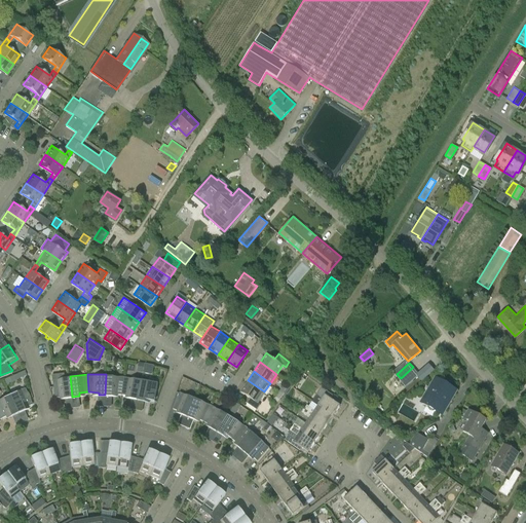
[(124,375),(106,374),(105,395),(112,395),(112,393),(121,393),(122,393),(124,375)]
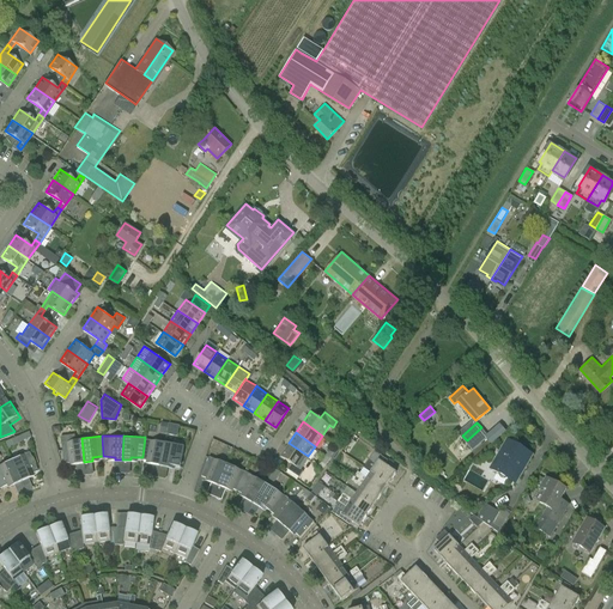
[(152,463),(161,464),(165,440),(145,437),(143,457),(153,460),(152,463)]
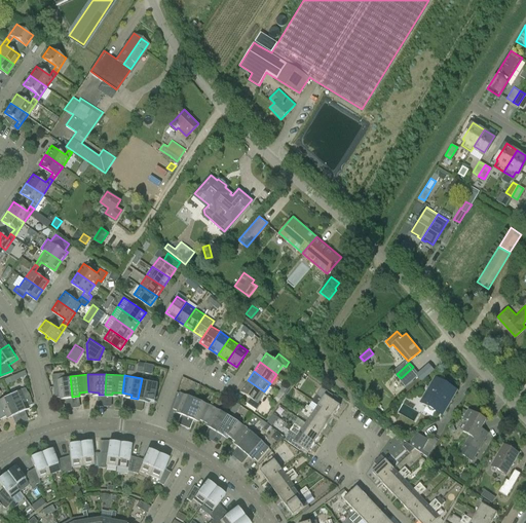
[(435,375),(420,400),(443,413),(457,388),(435,375)]
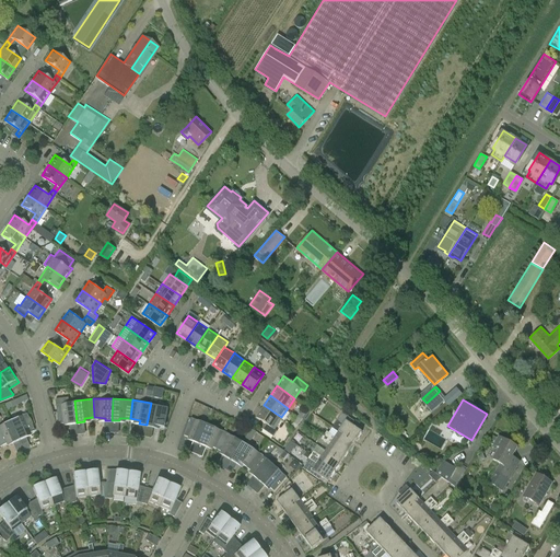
[(70,424),(77,422),(74,401),(56,403),(59,422),(70,420),(70,424)]
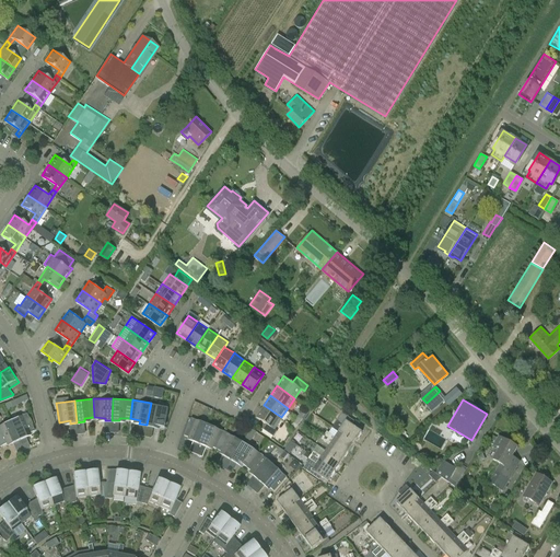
[(168,407),(151,403),(147,425),(153,426),(154,424),(165,426),(168,407)]
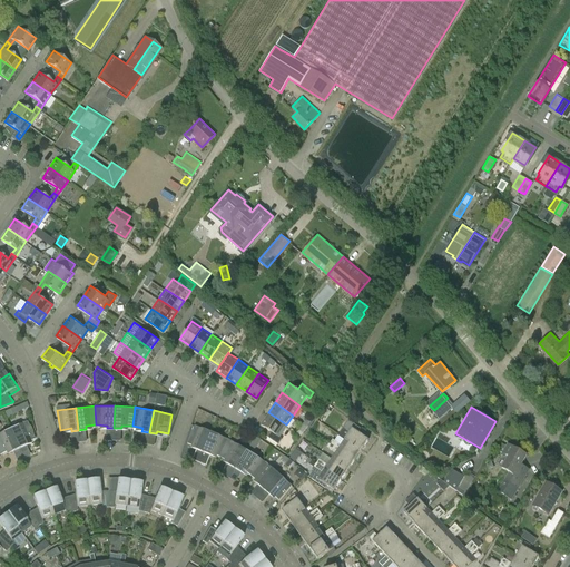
[(286,424),(268,412),(261,422),(271,429),(267,434),(278,442),(282,437),(279,434),(286,424)]
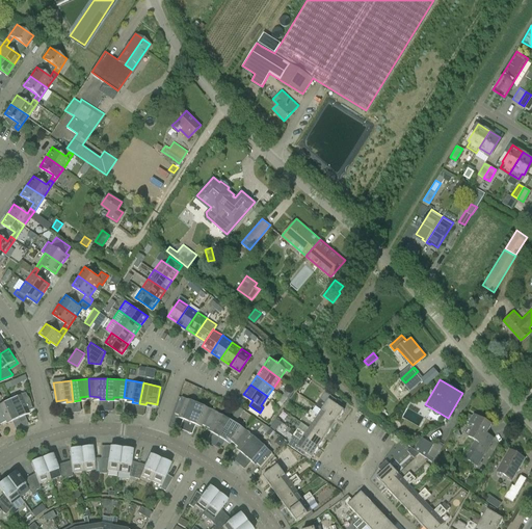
[(25,391),(9,398),(18,417),(24,414),(24,412),(32,407),(25,391)]
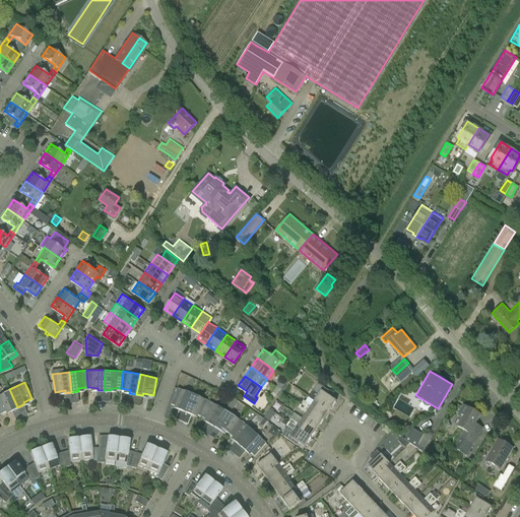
[(315,398),(330,408),(336,399),(331,395),(327,392),(329,389),(324,385),(321,389),(315,398)]
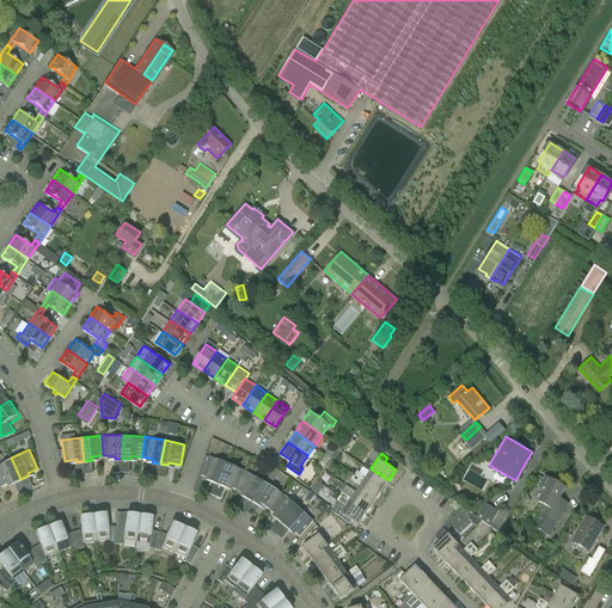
[(210,480),(219,483),(227,461),(209,454),(201,473),(212,478),(210,480)]
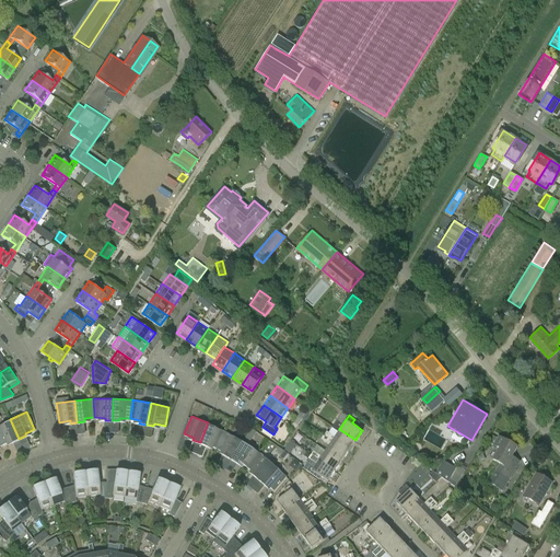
[(12,441),(19,439),(10,419),(0,422),(0,440),(2,443),(11,439),(12,441)]
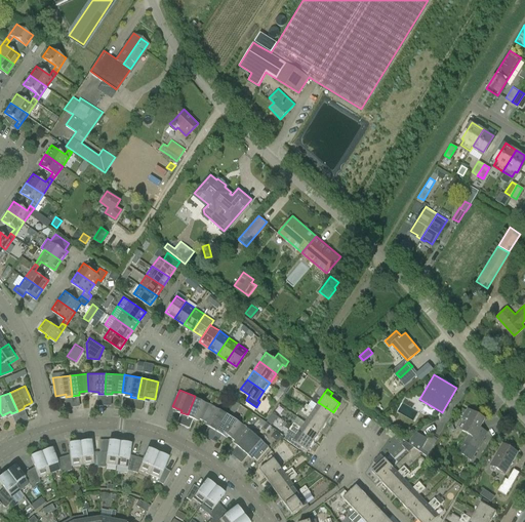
[(195,415),(203,418),(211,403),(195,396),(188,414),(194,417),(195,415)]
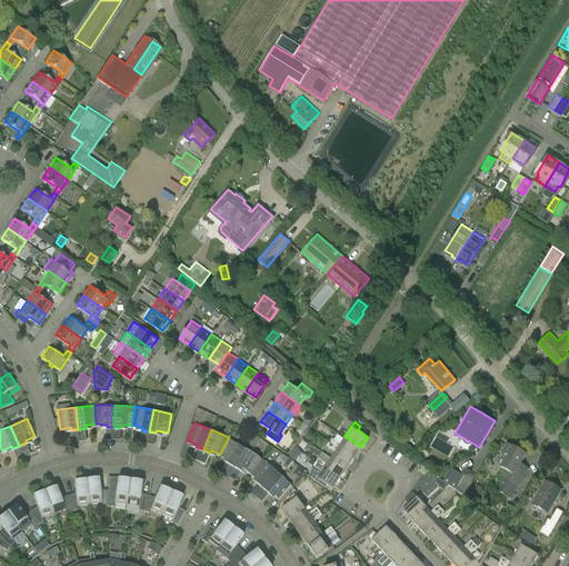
[(255,446),(260,437),(255,434),(249,443),(255,446)]
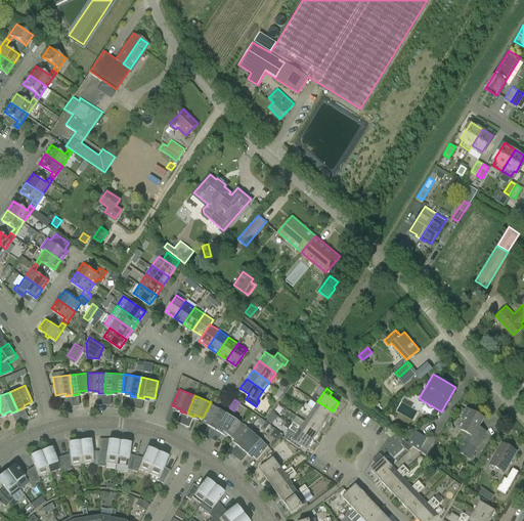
[(306,401),(303,405),(326,421),(333,411),(317,401),(313,406),(306,401)]
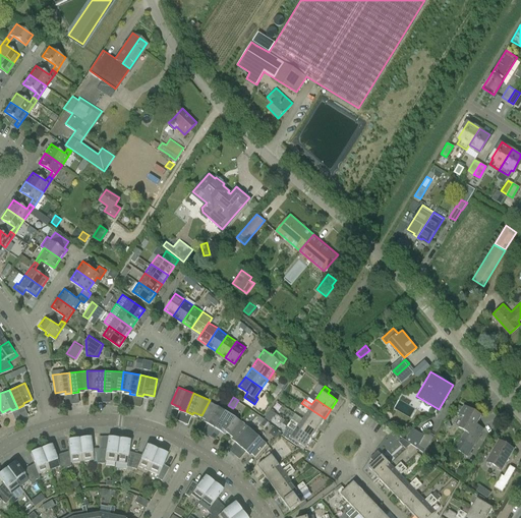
[(209,422),(215,426),(225,409),(210,400),(201,415),(203,416),(211,420),(209,422)]
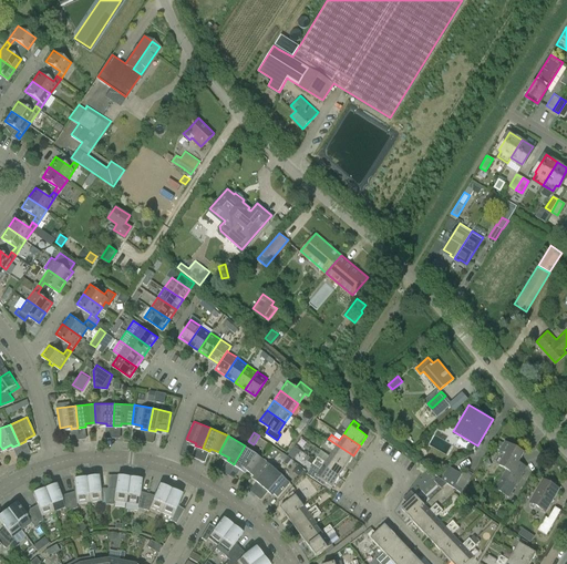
[(353,455),(328,439),(326,442),(333,448),(330,454),(346,465),(353,455)]
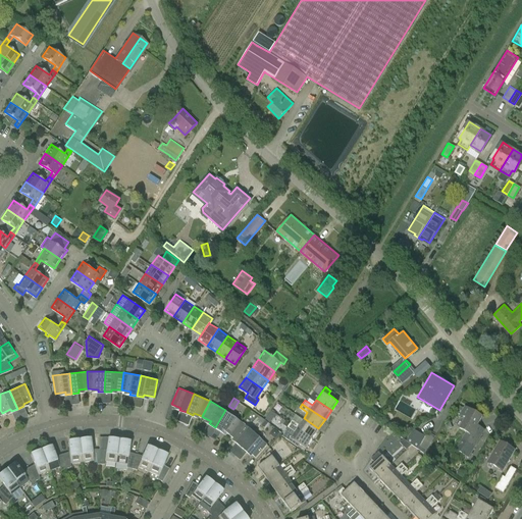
[(466,431),(462,438),(456,449),(468,456),(481,433),(474,429),(482,415),(465,405),(461,413),(466,416),(460,427),(466,431)]
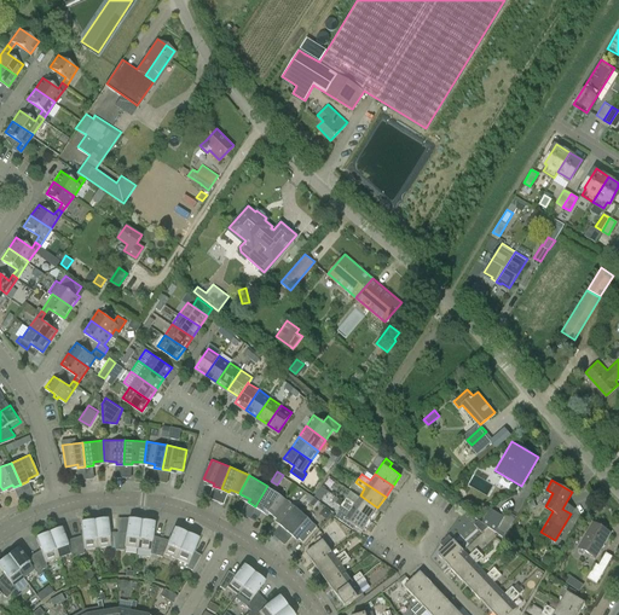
[(272,514),(273,514),(285,497),(267,486),(255,506),(262,510),(264,508),(272,514)]
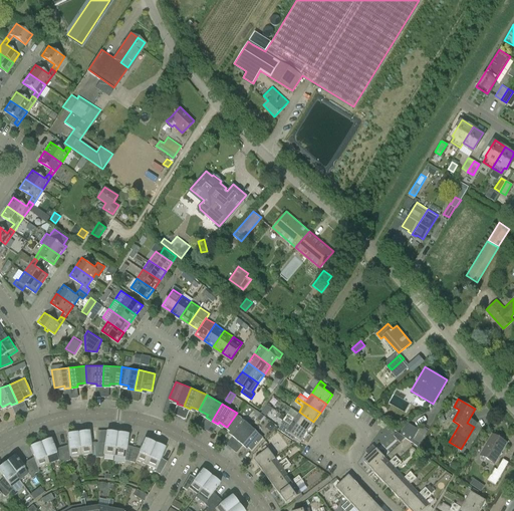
[(288,412),(285,416),(307,431),(313,422),(299,412),(295,417),(288,412)]
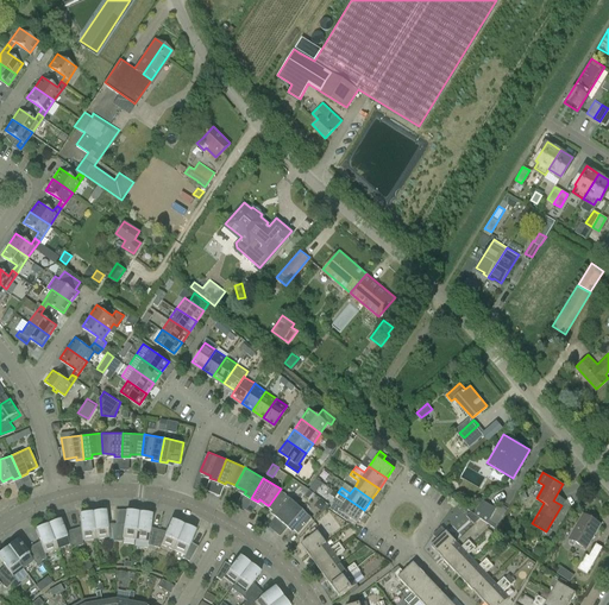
[(276,515),(282,521),(297,503),(281,489),(269,505),(270,506),(277,514),(276,515)]
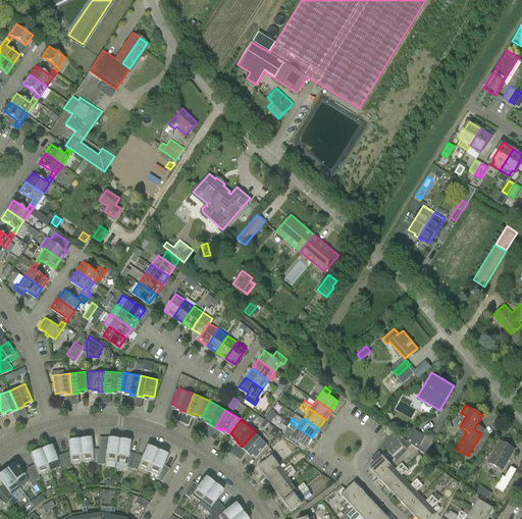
[(270,423),(266,419),(261,424),(265,428),(270,423)]
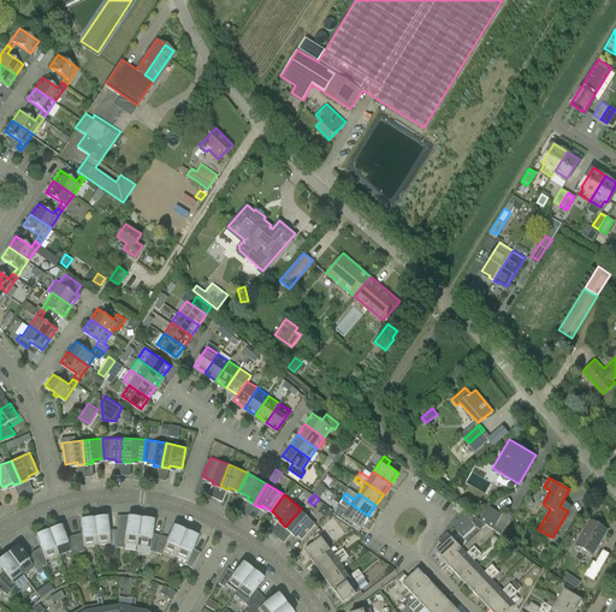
[(368,516),(342,498),(339,501),(348,507),(343,515),(361,527),(368,516)]
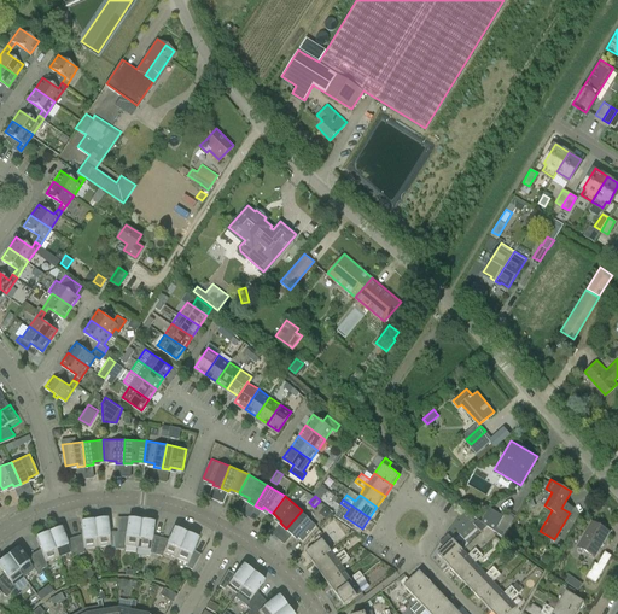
[(490,506),(482,520),(488,524),(495,528),(503,514),(490,506)]
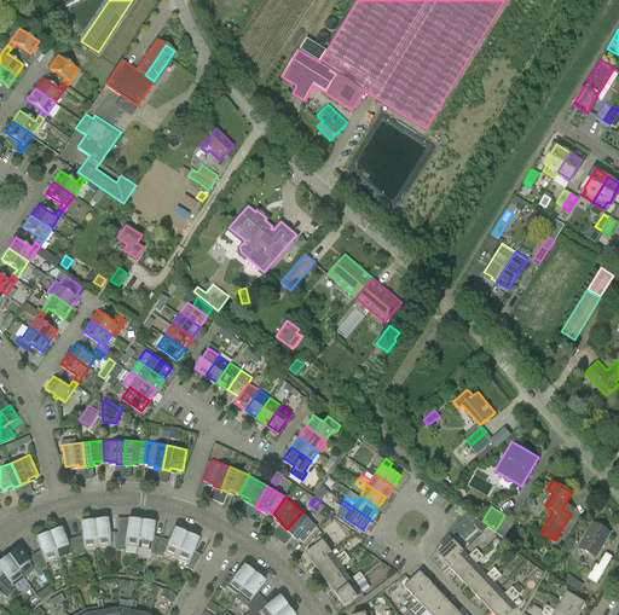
[(302,511),(287,529),(293,534),(294,532),(304,540),(317,524),(302,511)]
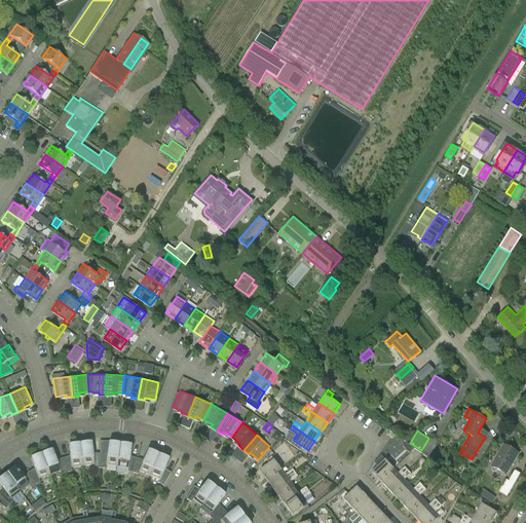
[(90,440),(80,442),(82,463),(94,462),(95,465),(100,465),(100,451),(92,451),(90,440)]
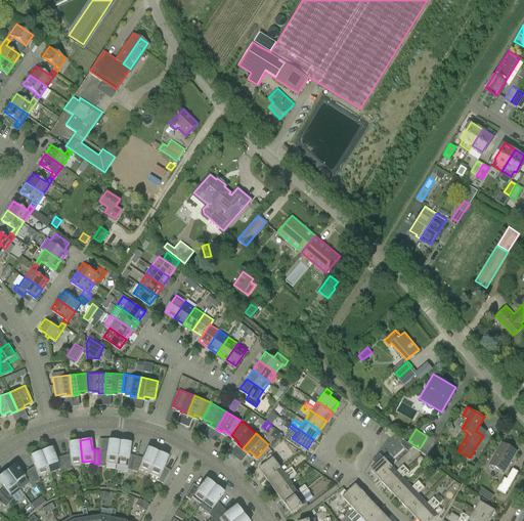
[(106,449),(99,449),(99,464),(104,464),(105,461),(116,462),(119,440),(108,438),(106,449)]
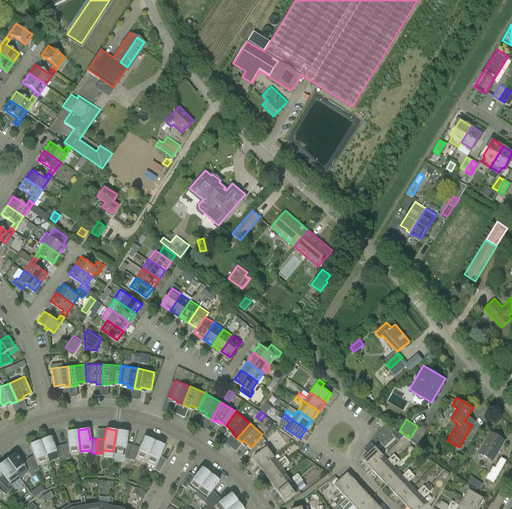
[(399,439),(404,434),(399,431),(396,428),(392,432),(399,439)]
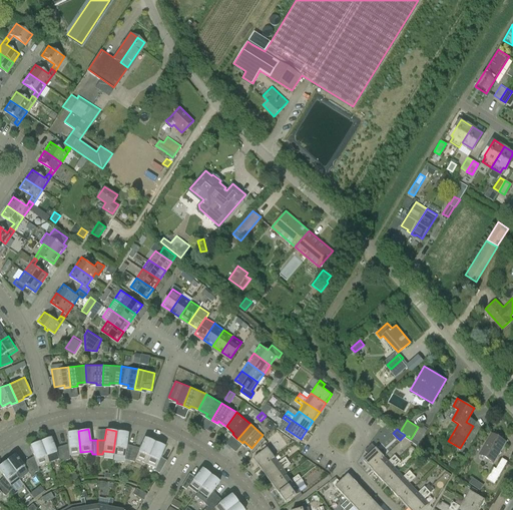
[(68,442),(61,445),(65,459),(70,457),(69,453),(80,452),(78,431),(67,432),(68,442)]
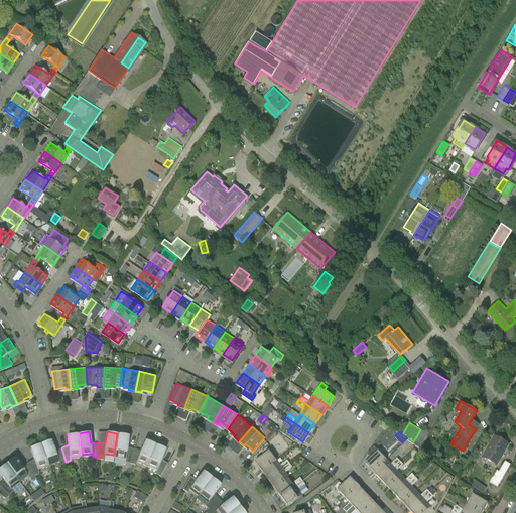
[(128,434),(117,433),(114,455),(126,457),(125,460),(130,462),(134,447),(127,445),(128,434)]
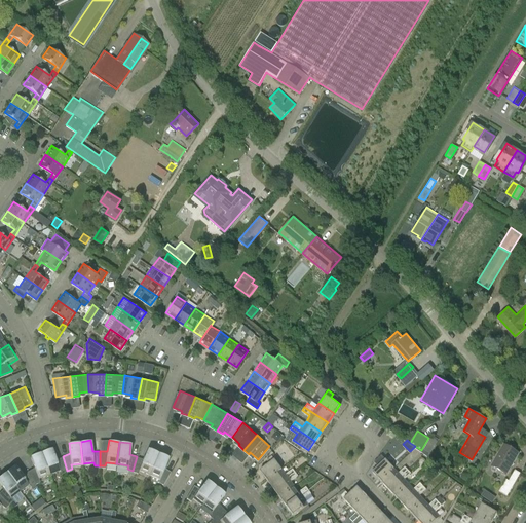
[(503,443),(492,463),(506,472),(518,451),(503,443)]
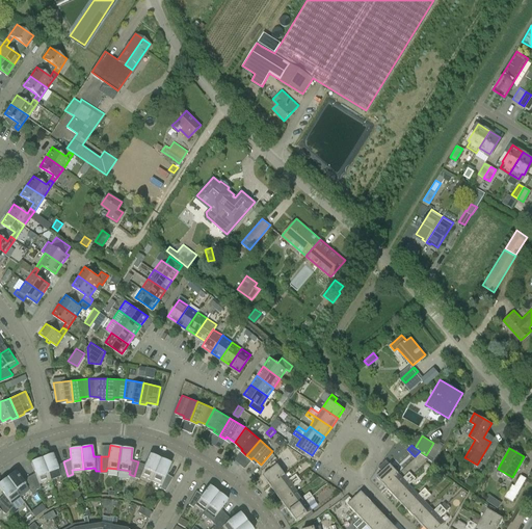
[(52,453),(42,457),(50,478),(60,474),(62,477),(68,476),(63,461),(56,464),(52,453)]
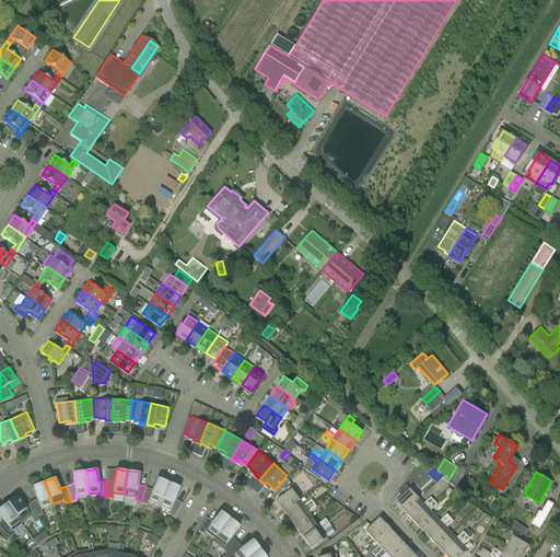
[(153,488),(146,486),(141,501),(147,502),(148,499),(159,503),(168,482),(158,477),(153,488)]
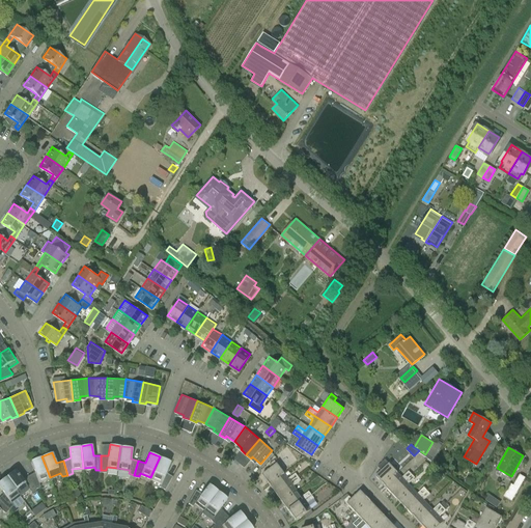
[(35,470),(28,474),(36,488),(40,484),(39,481),(50,477),(42,456),(31,461),(35,470)]
